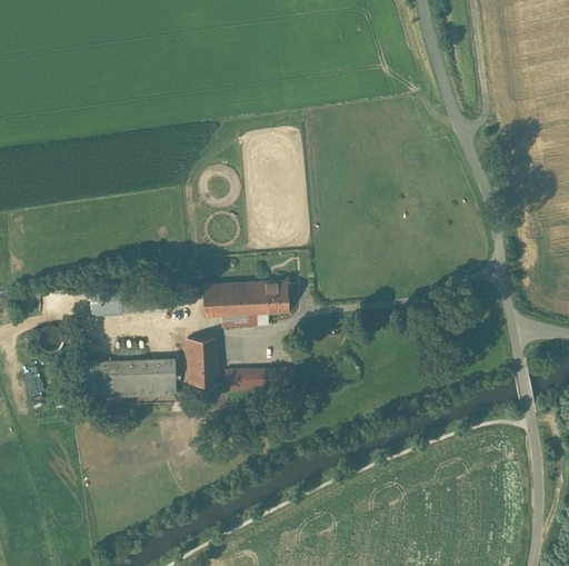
[(286,283),(256,284),(257,314),(288,313),(286,283)]
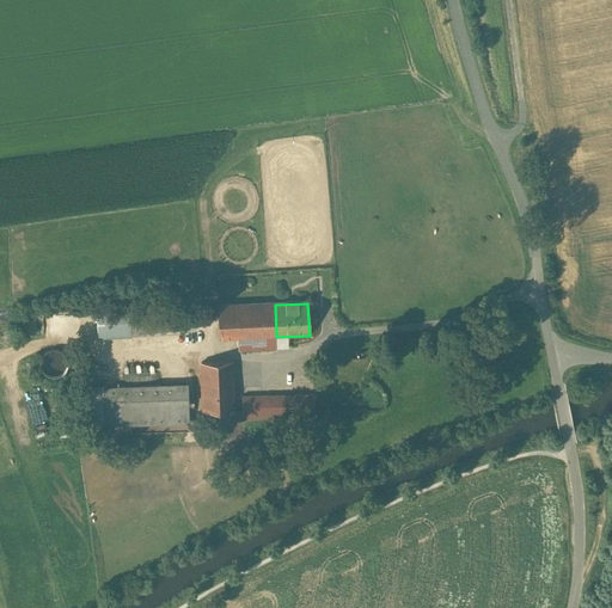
[(275,305),(216,307),(219,341),(238,339),(238,352),(276,350),(275,338),(276,337),(275,305)]
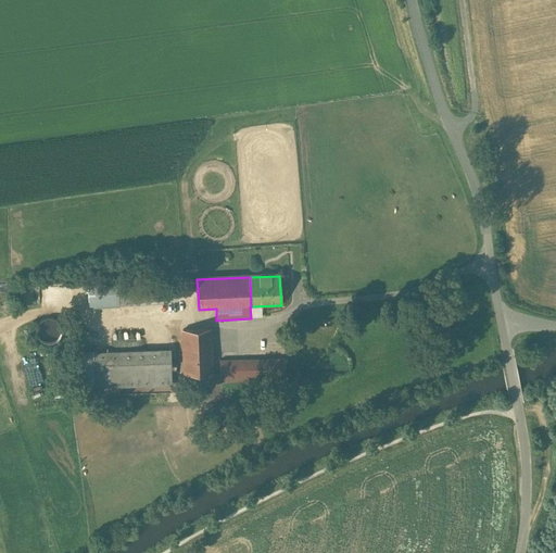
[(117,281),(87,283),(89,309),(119,308),(118,305),(163,303),(162,281),(117,284),(117,281)]
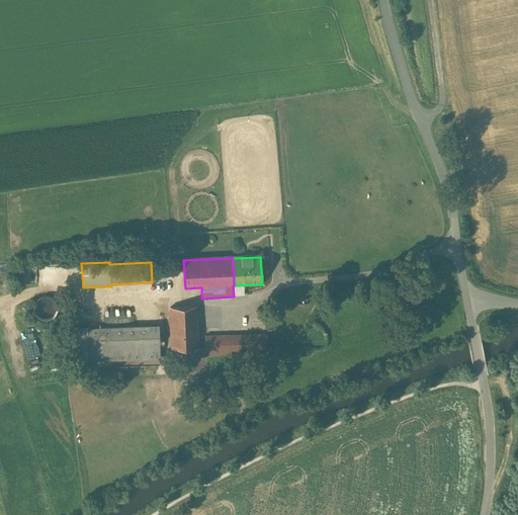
[(196,308),(170,309),(172,359),(198,357),(196,308)]
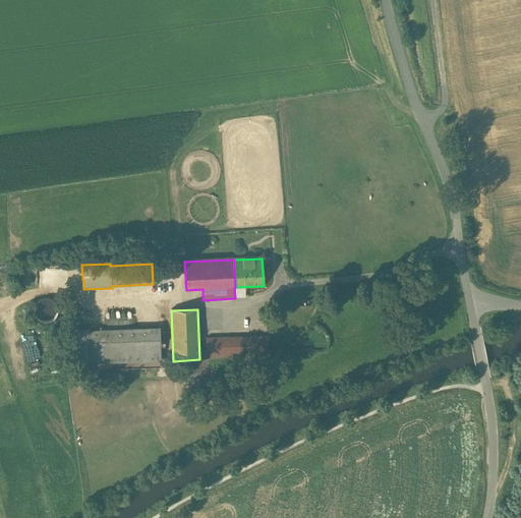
[(88,330),(70,331),(71,366),(89,366),(89,363),(161,361),(160,329),(88,331),(88,330)]
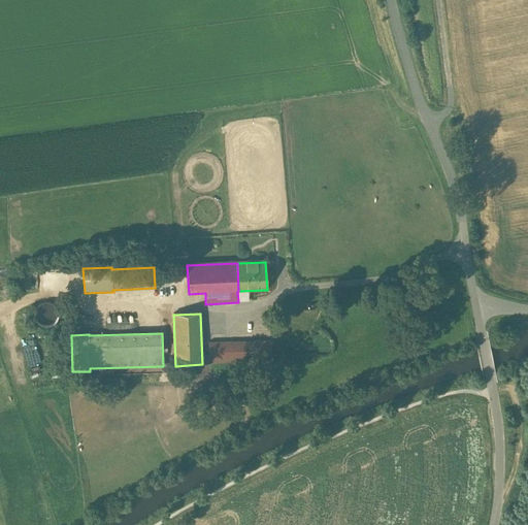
[(270,342),(209,345),(209,364),(270,363),(270,342)]
